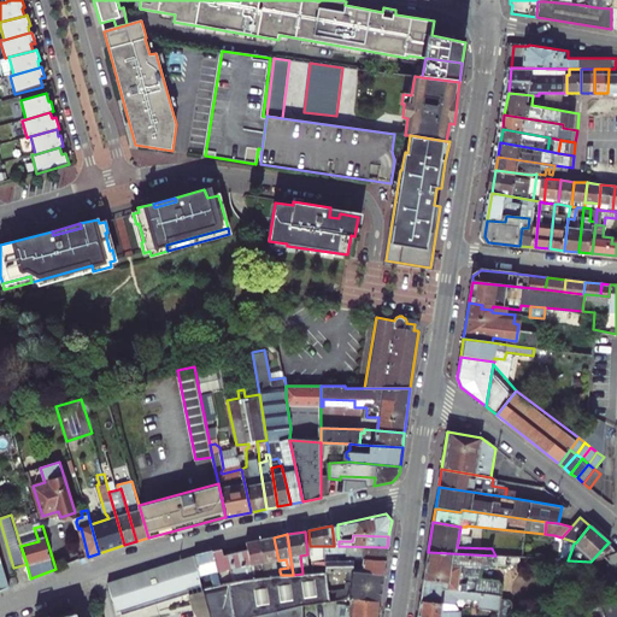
[(558,536),(558,559),(568,560),(574,544),(576,542),(562,538),(558,536)]
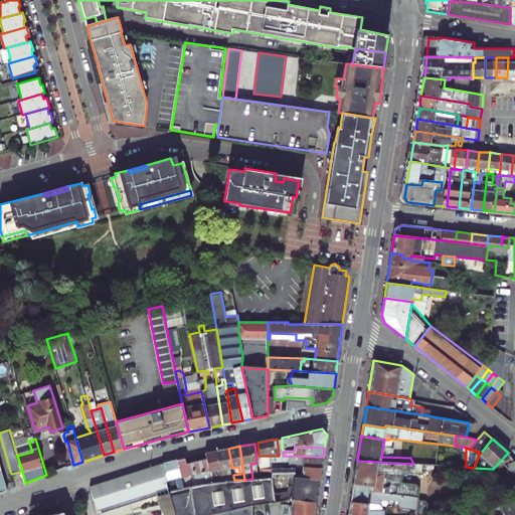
[(228,449),(217,451),(223,481),(234,480),(233,477),(231,477),(229,468),(232,468),(228,449)]
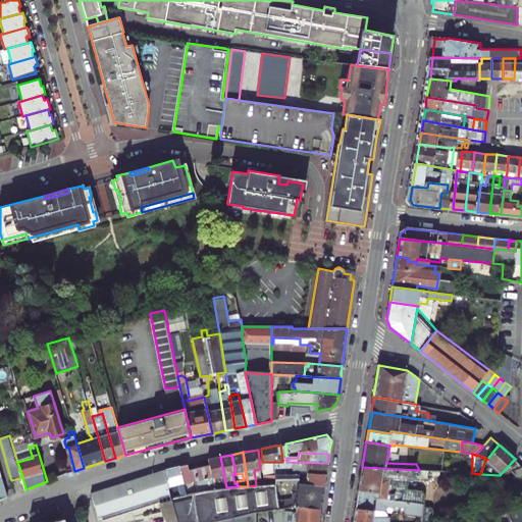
[(226,487),(220,457),(209,459),(210,464),(216,489),(226,487)]
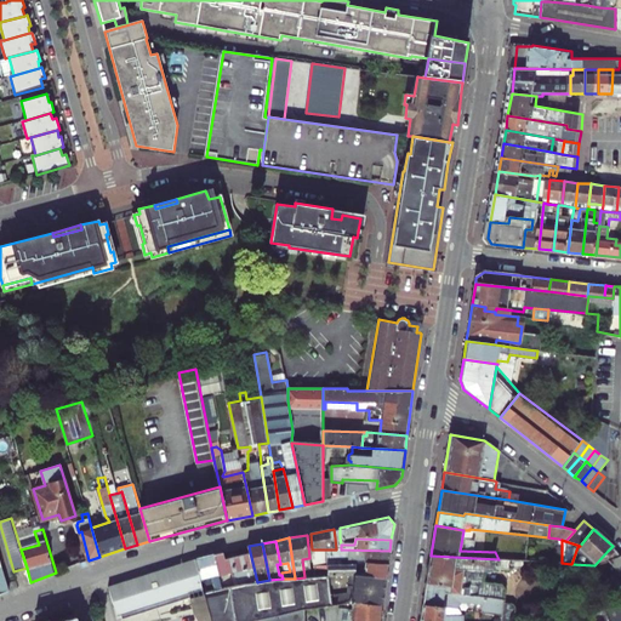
[(611,547),(608,551),(608,553),(611,557),(615,558),(620,556),(617,553),(611,547)]
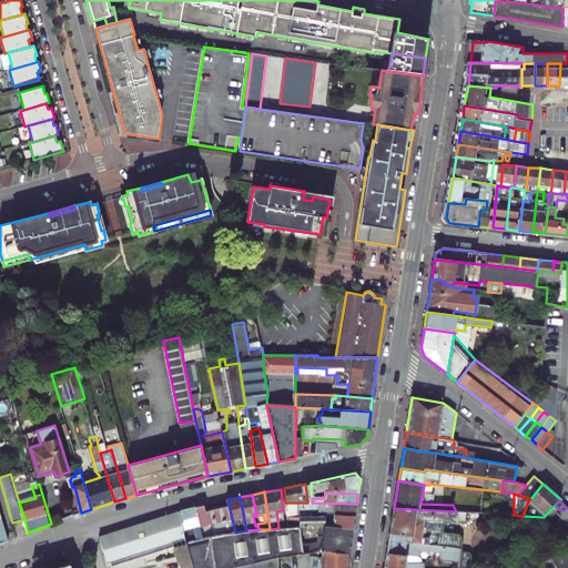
[(333,514),(334,517),(354,518),(356,504),(312,503),(307,503),(285,503),(286,510),(298,510),(298,513),(333,514)]
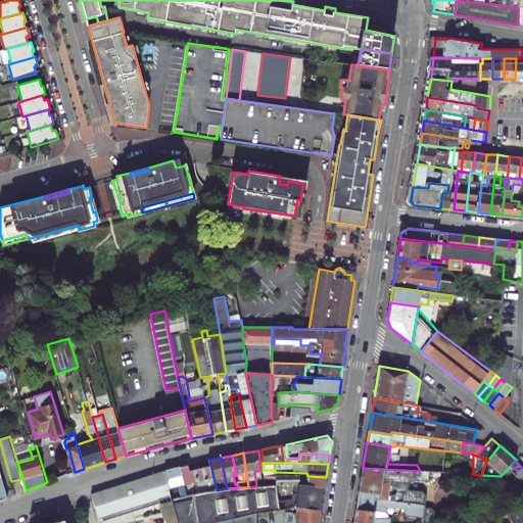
[(210,465),(197,468),(203,492),(217,490),(210,465)]
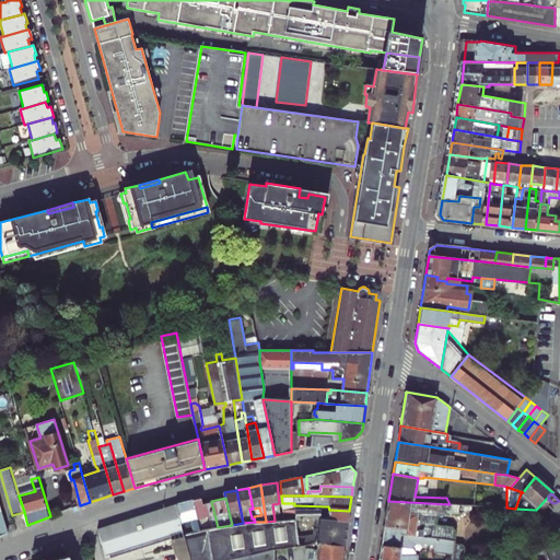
[(200,499),(193,500),(198,520),(211,516),(214,527),(218,527),(211,501),(201,503),(200,499)]
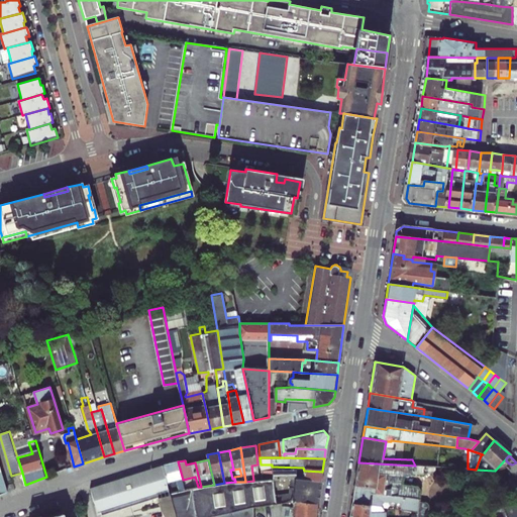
[(163,466),(168,483),(178,481),(181,491),(186,490),(183,480),(178,461),(163,466)]
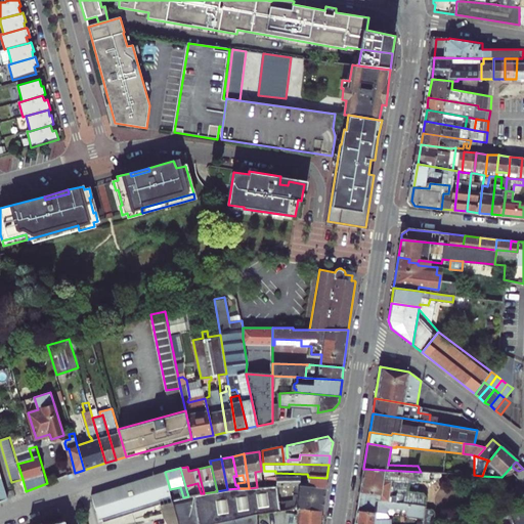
[(523,468),(523,469),(519,471),(513,474),(523,485),(523,468)]
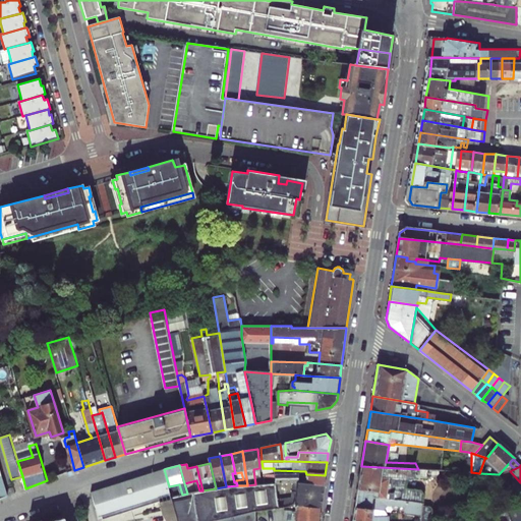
[(398,500),(404,501),(423,503),(424,495),(421,489),(406,488),(407,478),(413,479),(413,476),(427,477),(427,475),(439,476),(439,470),(418,469),(361,466),(357,489),(379,491),(378,498),(398,500)]
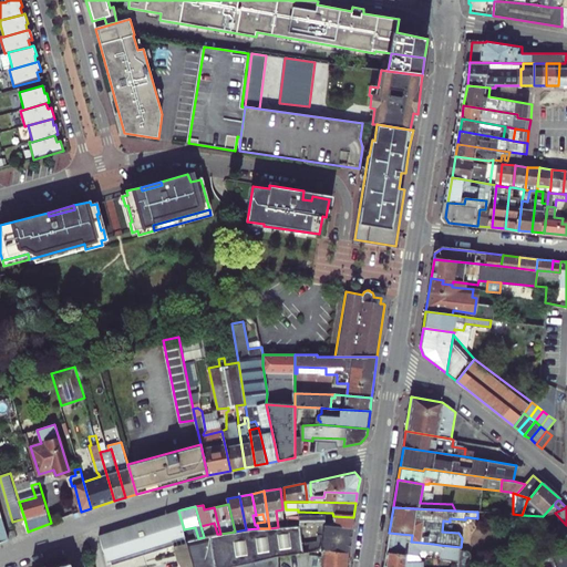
[(164,515),(99,536),(107,563),(112,562),(113,565),(174,546),(175,548),(187,545),(189,554),(192,565),(193,565),(194,566),(216,566),(209,536),(204,537),(198,538),(192,540),(186,542),(186,538),(184,529),(178,511),(164,515)]
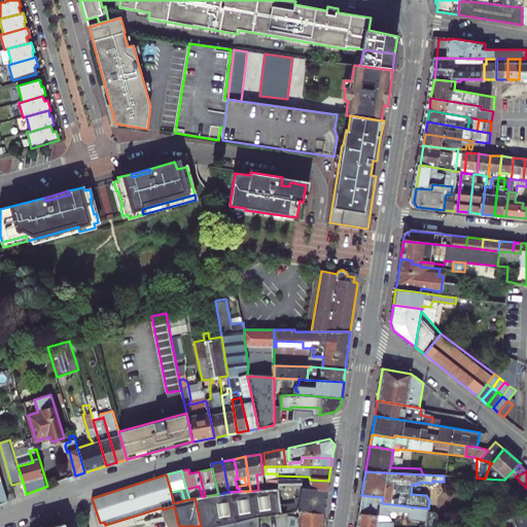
[(308,488),(327,490),(328,481),(310,480),(277,481),(278,489),(287,489),(300,488),(308,488)]
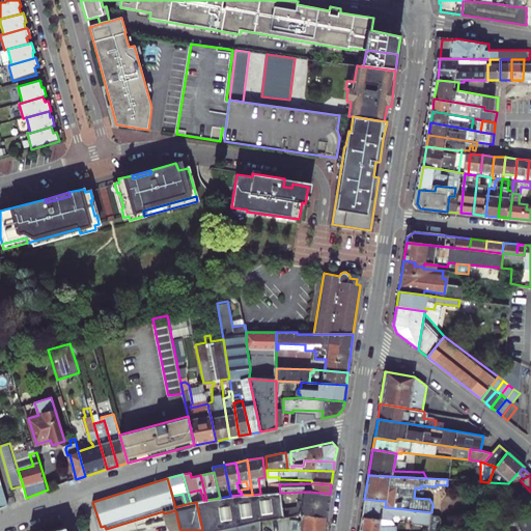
[(310,492),(302,492),(300,514),(302,514),(327,515),(330,494),(310,492)]
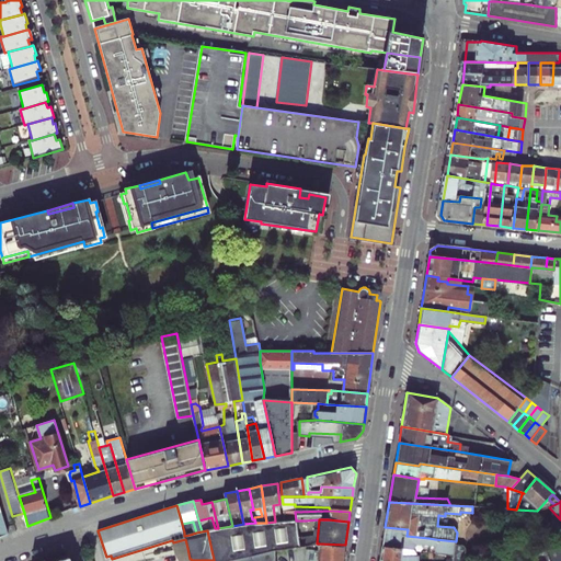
[(296,528),(296,521),(275,522),(266,523),(255,523),(243,524),(232,526),(218,528),(215,528),(207,530),(214,560),(224,560),(275,550),(298,545),(297,537),(296,528)]
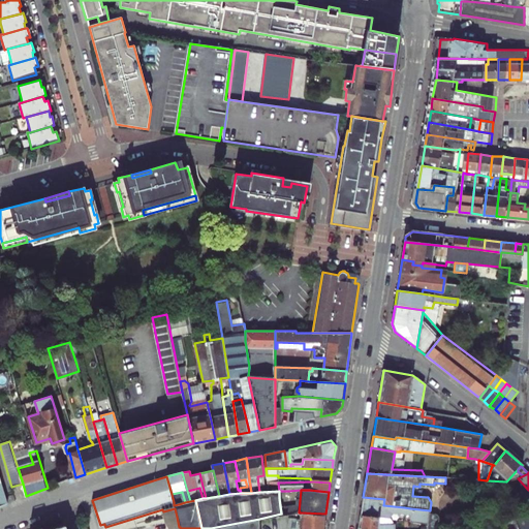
[(384,499),(363,497),(361,516),(380,518),(391,519),(392,514),(401,515),(401,514),(404,514),(404,507),(383,505),(384,499)]
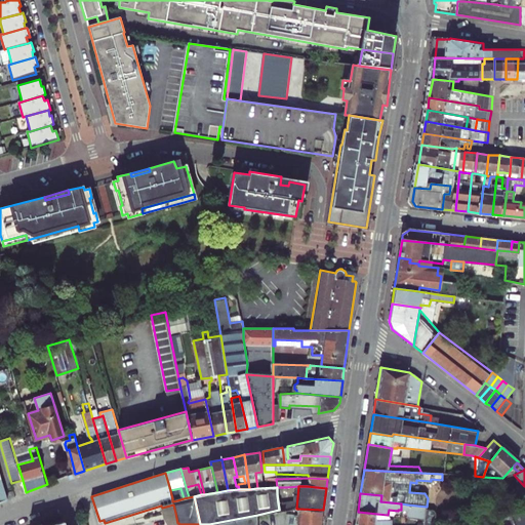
[(293,509),(293,500),(278,502),(279,510),(282,509),(293,509)]
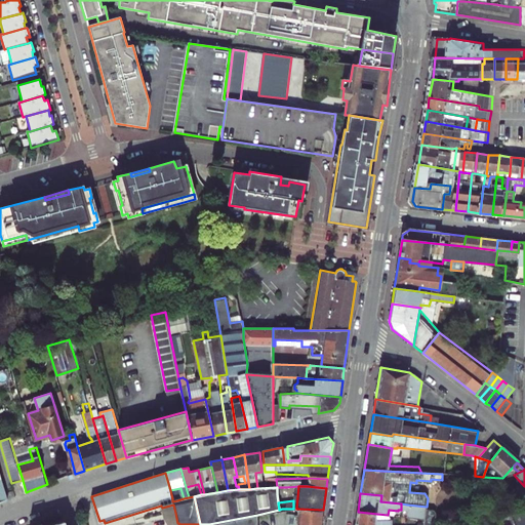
[(407,505),(405,517),(425,519),(427,509),(427,507),(407,505)]
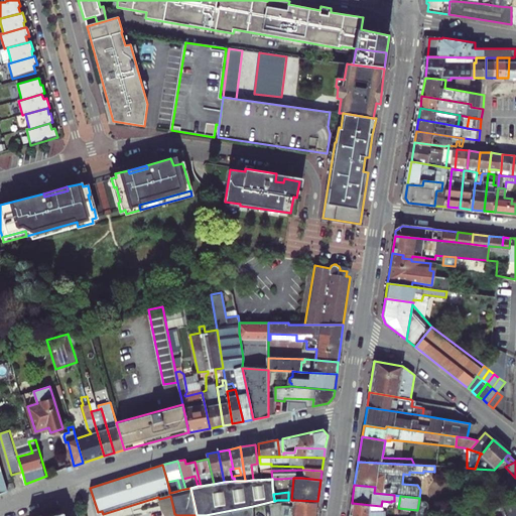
[(293,500),(291,515),(315,515),(317,501),(293,500)]
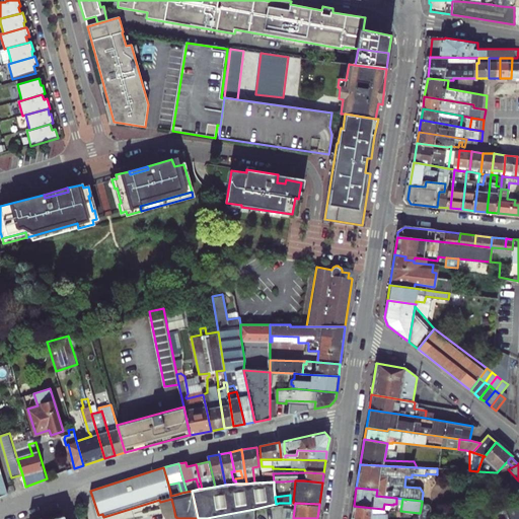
[(429,503),(422,503),(420,513),(419,518),(429,518),(431,507),(429,503)]
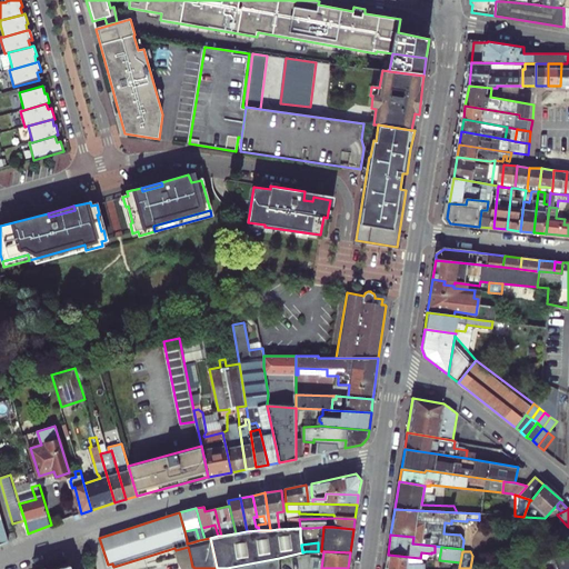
[(409,557),(388,555),(386,568),(425,568),(425,565),(408,565),(409,557)]
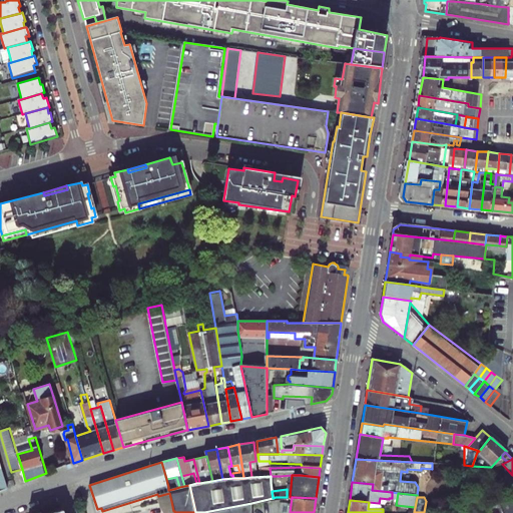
[(251,512),(251,503),(204,512),(251,512)]
